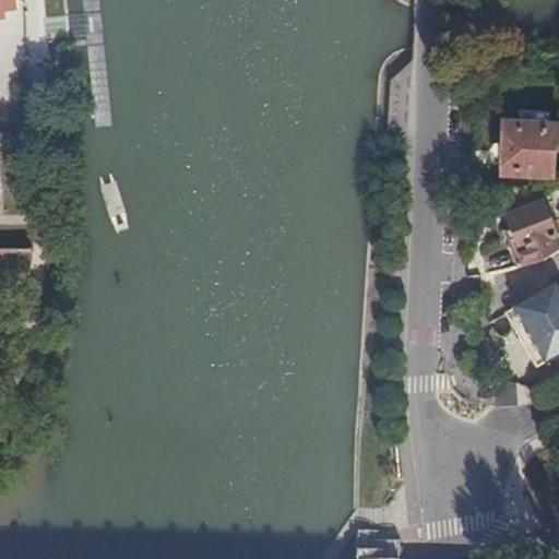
[(558,129),(510,127),(507,173),(556,175),(557,152),(558,152),(558,129)]
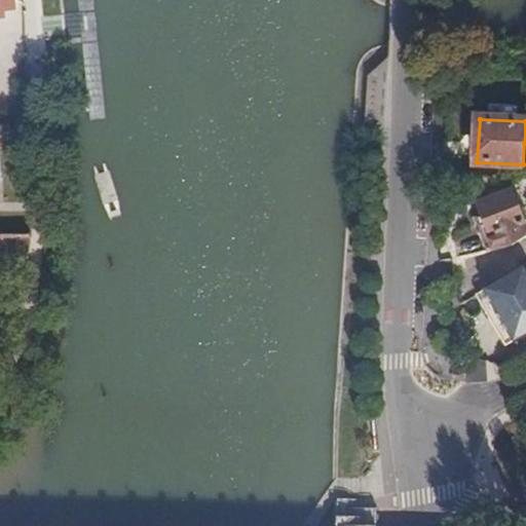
[(525,228),(512,190),(479,203),(491,235),(488,236),(492,250),(500,249),(525,233),(525,228)]
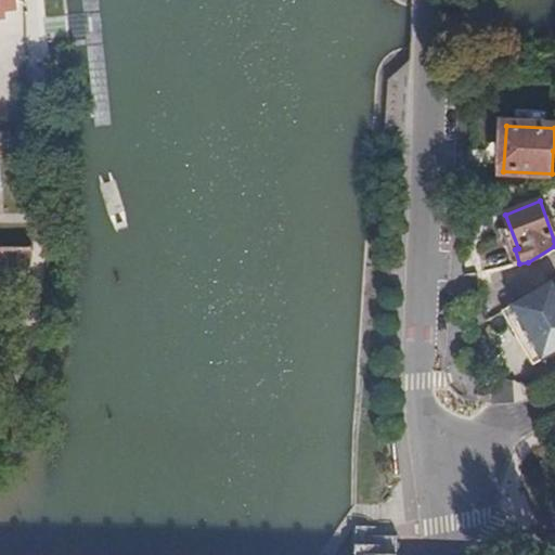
[(0,245),(0,269),(29,270),(33,246),(0,245)]
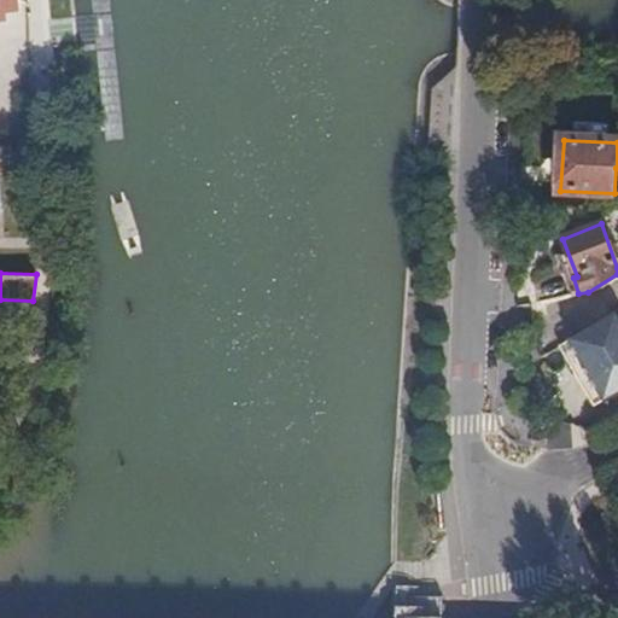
[(617,279),(617,274),(588,292),(604,289),(617,279)]
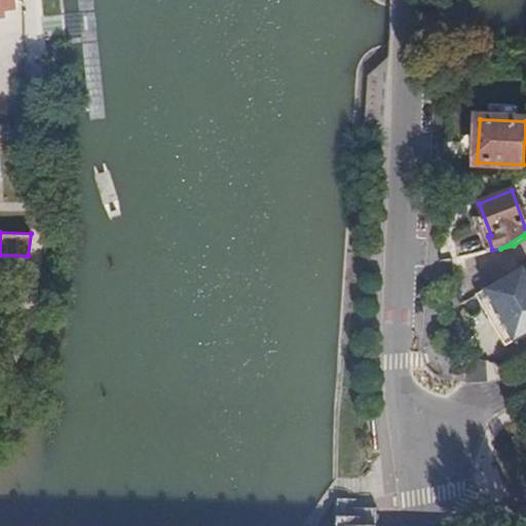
[(510,330),(501,335),(508,345),(525,333),(525,267),(524,265),(485,289),(510,330)]
